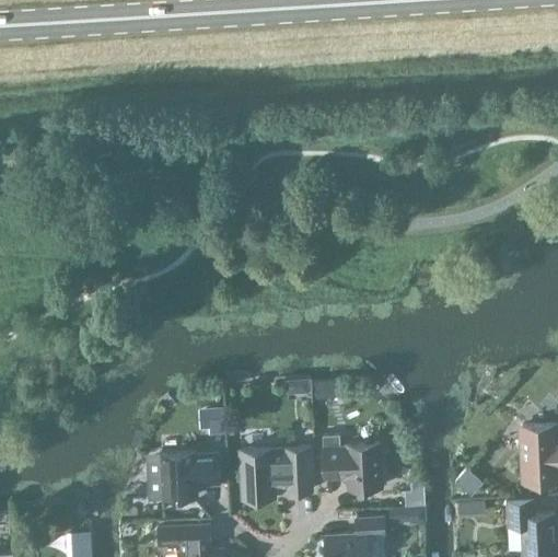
[(321,382),(313,383),(313,401),(322,401),(321,382)]
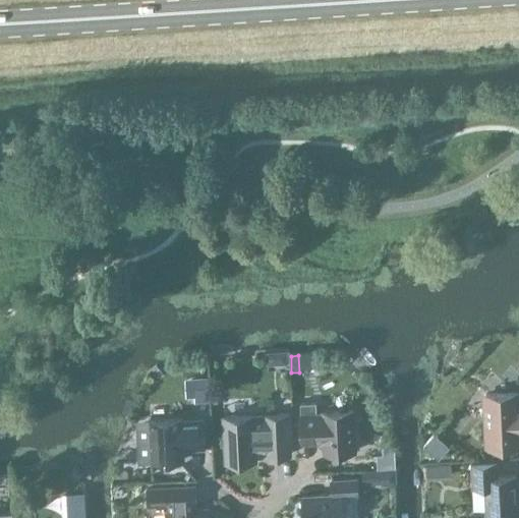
[(484,397),(486,449),(518,448),(518,436),(518,407),(517,408),(516,396),(484,397)]
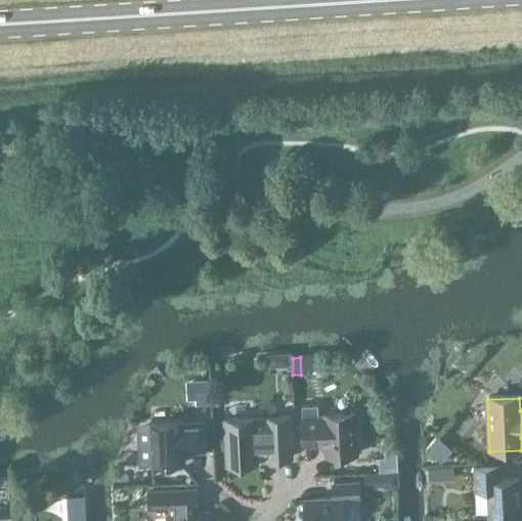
[(322,417),(322,419),(316,419),(316,407),(300,408),(302,447),(323,446),(324,459),(356,457),(354,416),(322,417)]
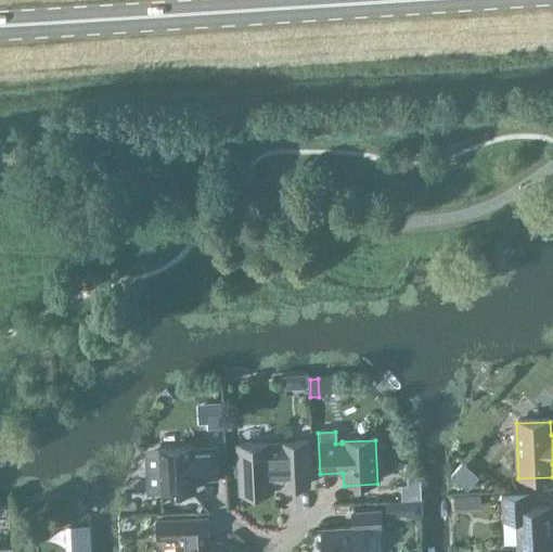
[(281,446),(269,447),(269,446),(236,447),(239,495),(271,493),(271,484),(283,484),(283,488),(308,487),(306,444),(281,445),(281,446)]
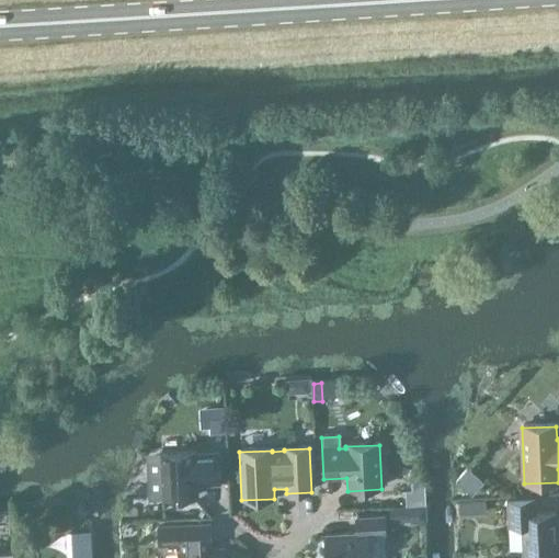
[(160,456),(162,500),(196,498),(195,486),(218,485),(217,455),(194,456),(194,454),(160,456)]
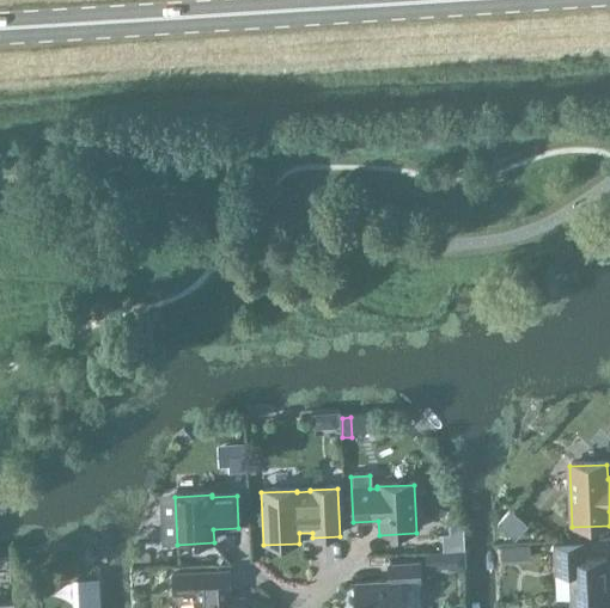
[(462,536),(440,538),(441,553),(463,552),(462,536)]
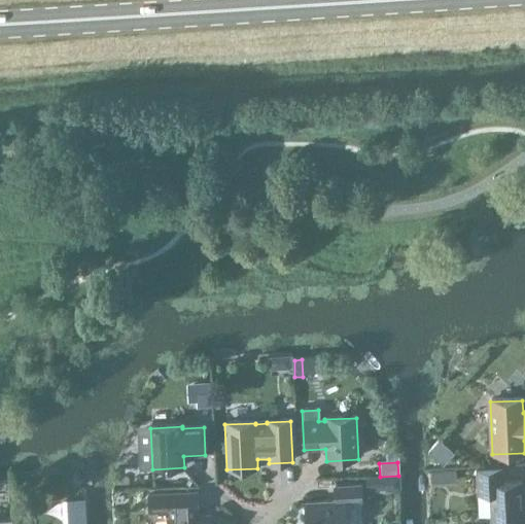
[(489,496),(490,523),(522,523),(520,484),(501,485),(500,470),(476,472),(477,496),(489,496)]
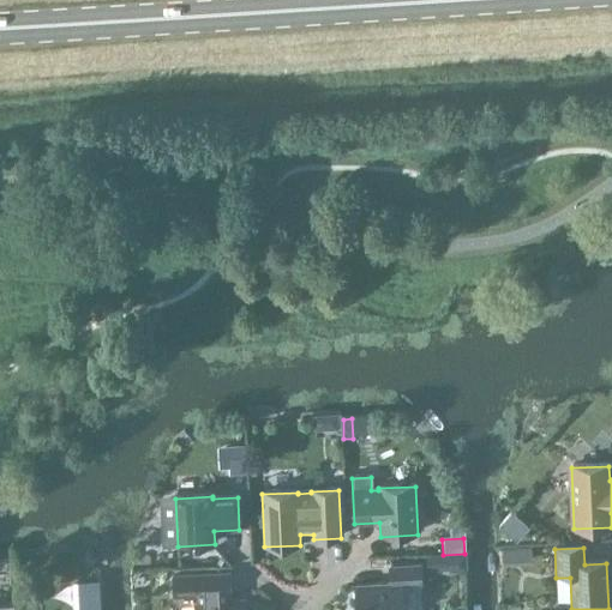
[(511,553),(501,553),(502,566),(511,566),(511,553)]
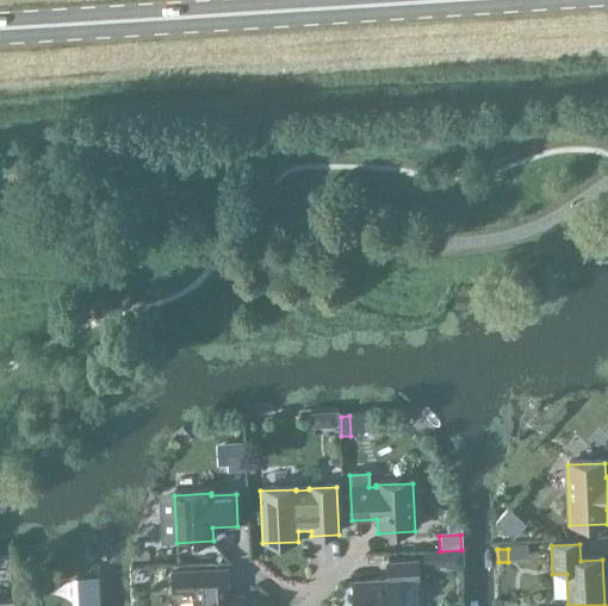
[(353,585),(353,605),(401,605),(399,582),(417,581),(416,564),(386,566),(388,582),(353,585)]
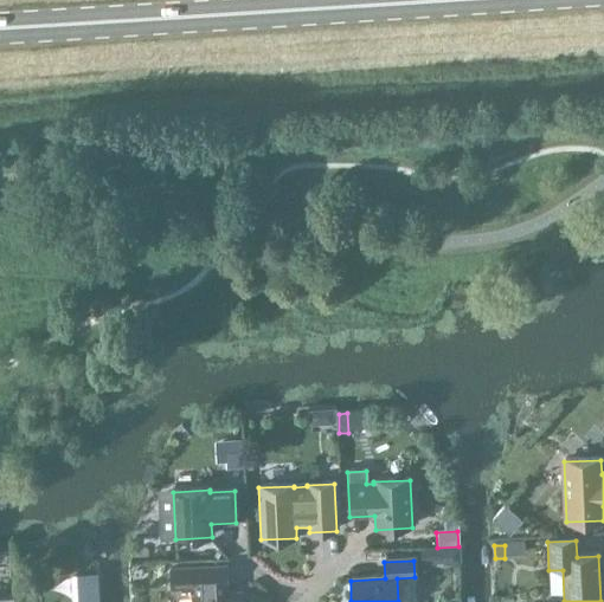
[(224,596),(224,587),(227,587),(226,568),(169,571),(171,596),(175,600),(192,600),(192,601),(239,601),(241,595),(224,596)]
